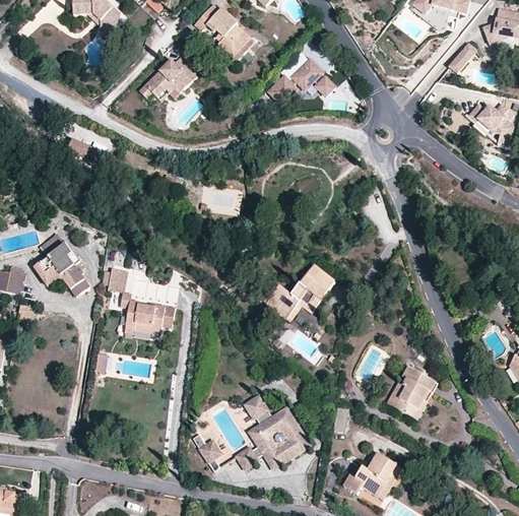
[(87,13),(101,24),(110,34),(121,22),(121,13),(106,0),(71,0),(73,13),(87,13)]
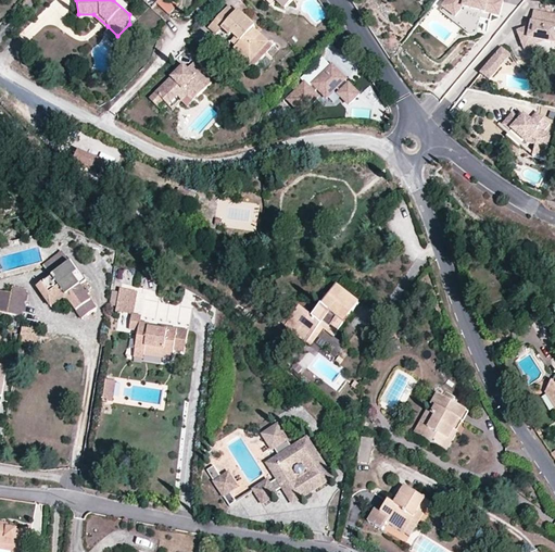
[(156,0),(167,11),(176,0),(156,0)]
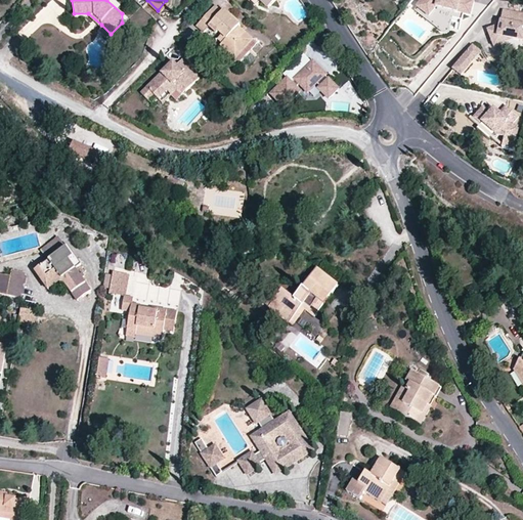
[(420,0),(418,4),(430,14),(437,6),(472,14),(475,0),(420,0)]
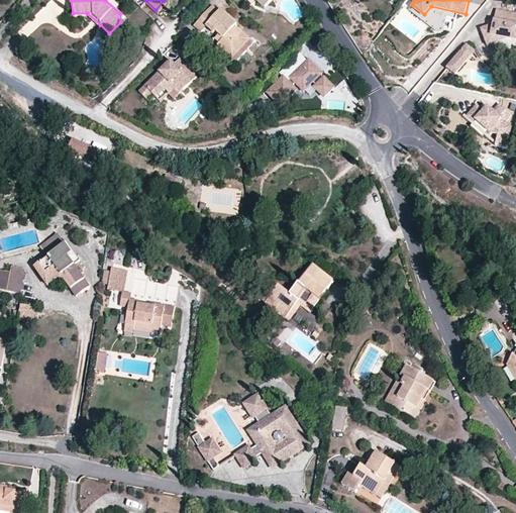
[(211,2),(200,14),(206,21),(221,35),(215,41),(220,45),(231,44),(236,49),(248,37),(233,23),(236,20),(221,6),(218,8),(211,2)]
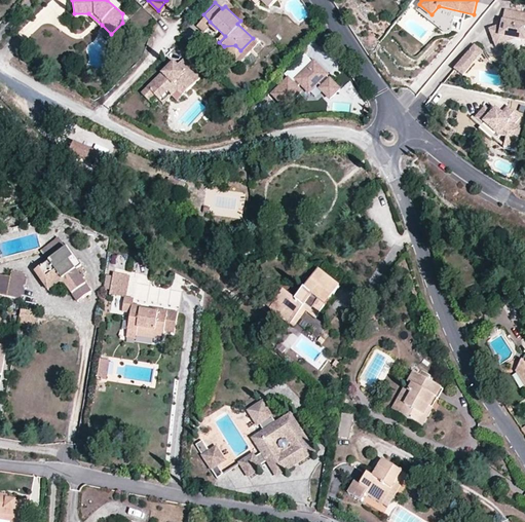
[(524,10),(502,7),(500,22),(487,27),(491,36),(498,34),(504,35),(524,38),(524,10)]
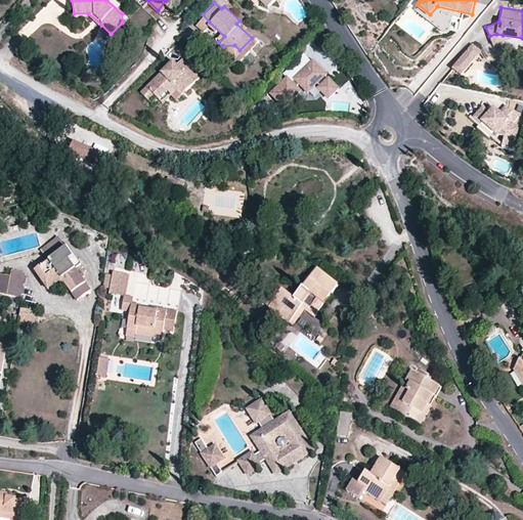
[(202,29),(209,22),(203,14),(195,23),(202,29)]
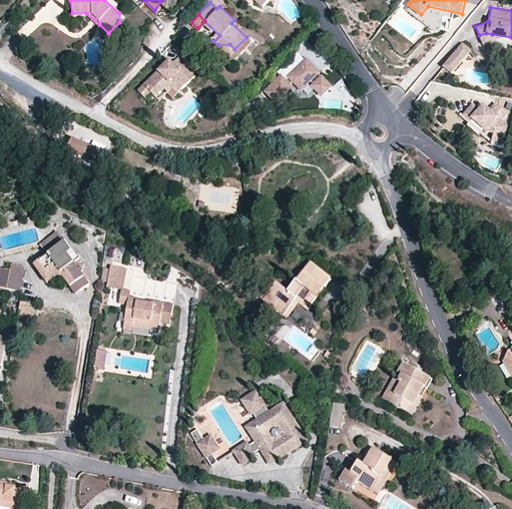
[(105,37),(108,33),(99,24),(95,28),(105,37)]
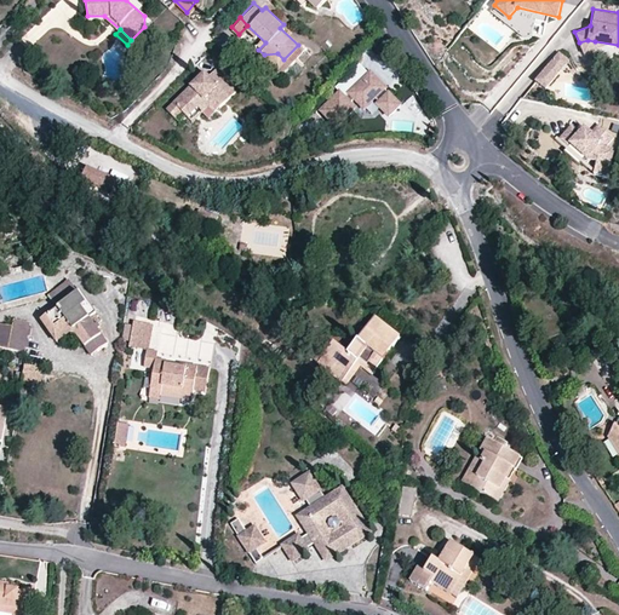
[(588,40),(579,42),(582,51),(594,47),(595,41),(588,40)]
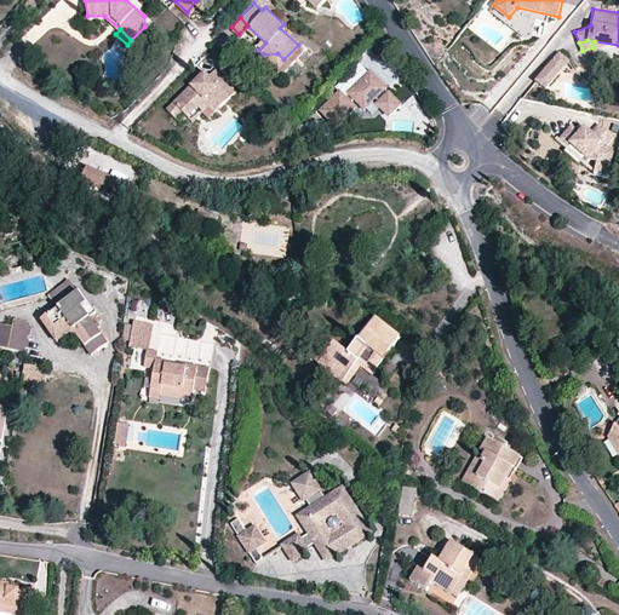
[(382,57),(391,51),(387,44),(376,51),(382,57)]
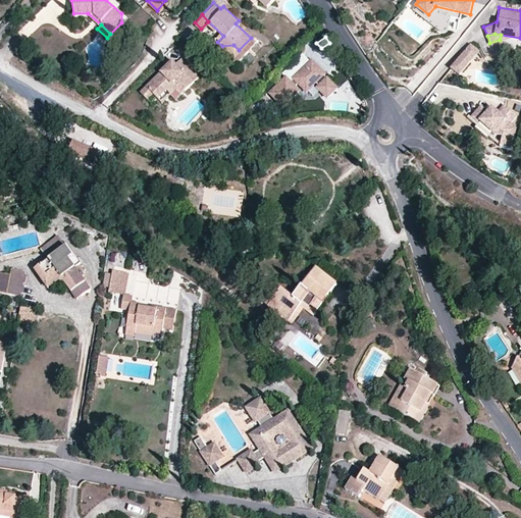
[(461,70),(480,46),(472,40),(453,64),(461,70)]
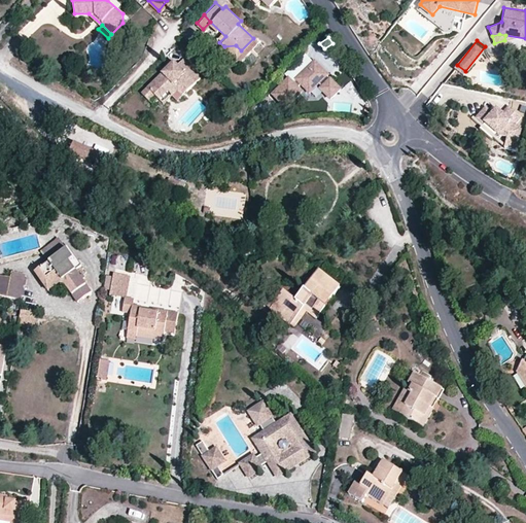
[(235,58),(241,50),(236,45),(224,46),(235,58)]
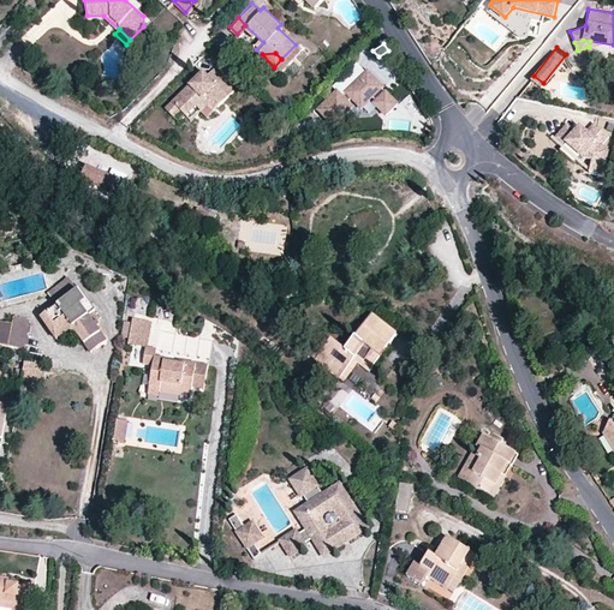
[(236,87),(213,66),(207,72),(203,69),(166,106),(174,115),(182,108),(185,113),(207,93),(219,102),(236,87)]
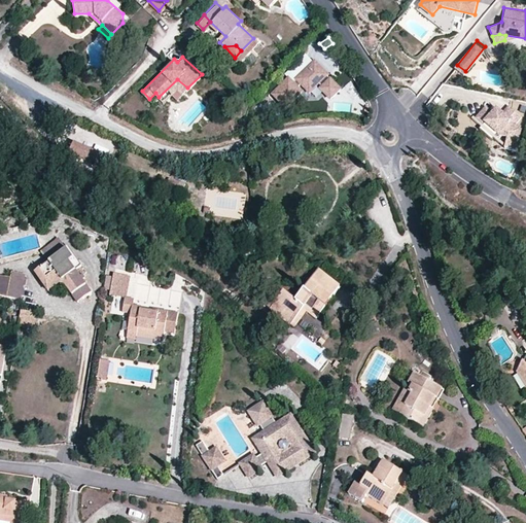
[(327,78),(324,74),(327,71),(314,58),(292,79),(288,75),(272,91),(285,105),(302,89),(297,84),(301,81),(309,90),(318,80),(322,83),(320,85),(330,96),(340,85),(329,75),(327,78)]
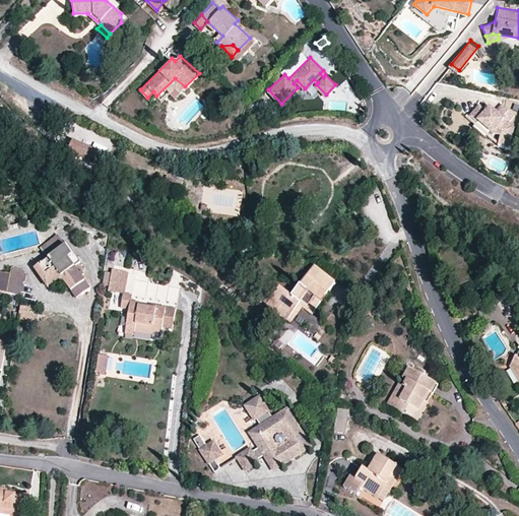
[(181,91),(185,86),(175,78),(156,95),(161,101),(176,87),(181,91)]
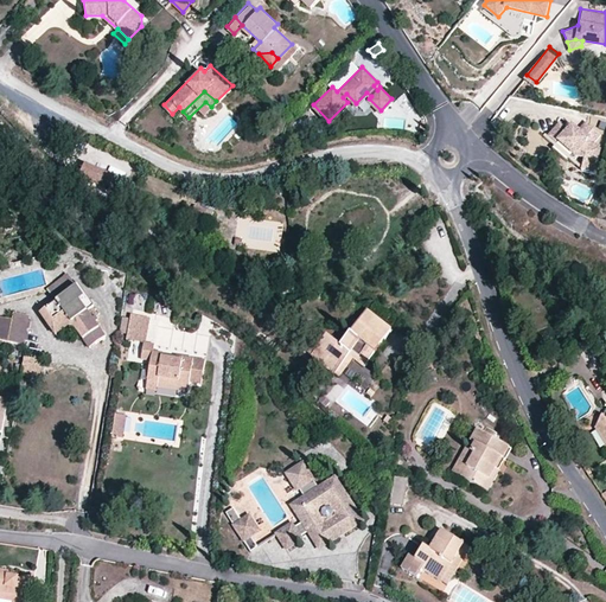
[(599,145),(592,138),(599,129),(587,117),(579,126),(574,132),(567,126),(560,119),(548,132),(556,139),(559,136),(574,151),(574,152),(584,154),(580,166),(593,170),(599,145)]
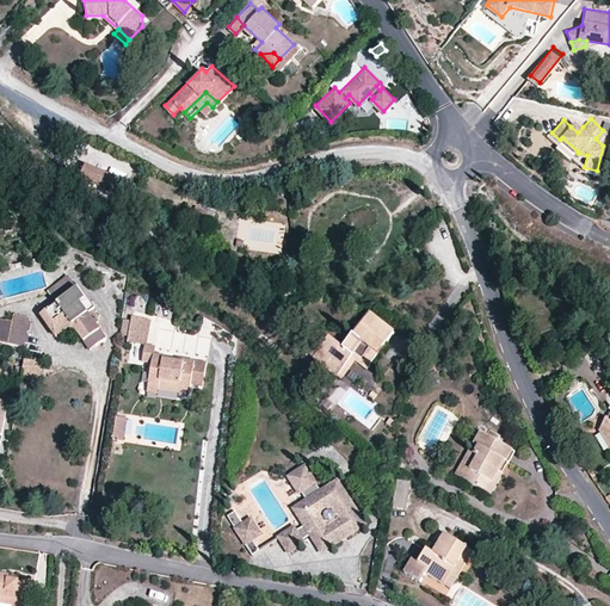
[(578,133),(583,127),(577,121),(571,127),(578,133)]
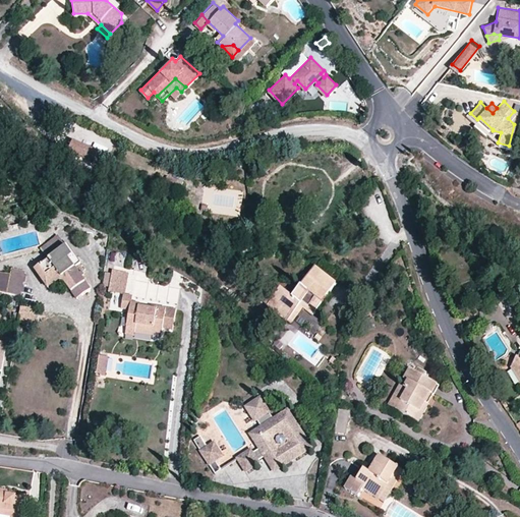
[(56,115),(48,108),(44,113),(52,120),(56,115)]
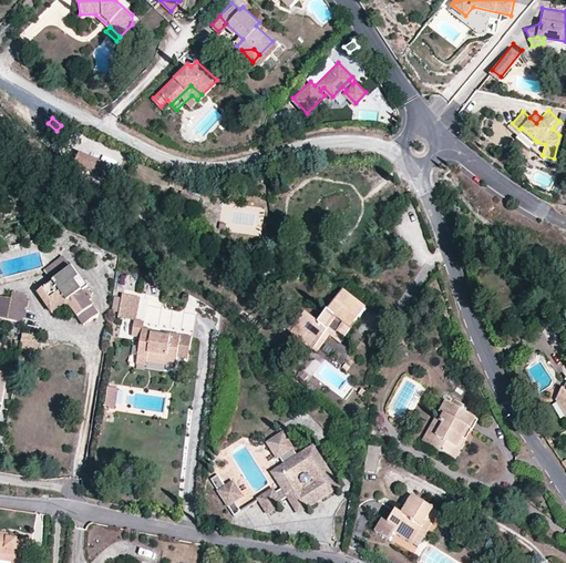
[(536,141),(522,128),(520,130),(533,143),(536,141)]
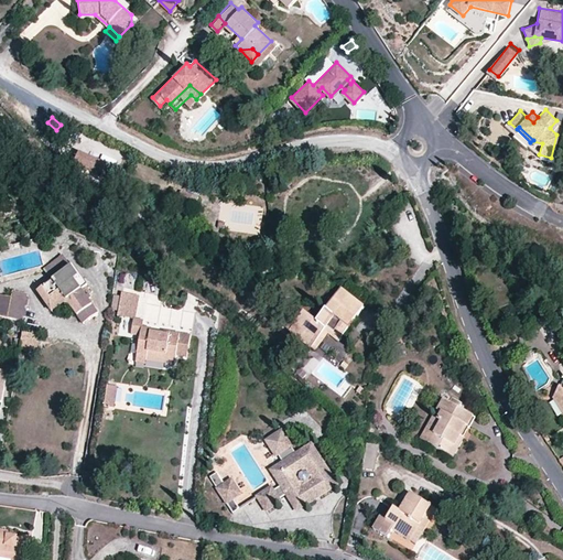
[(542,143),(533,141),(531,153),(539,154),(542,143)]
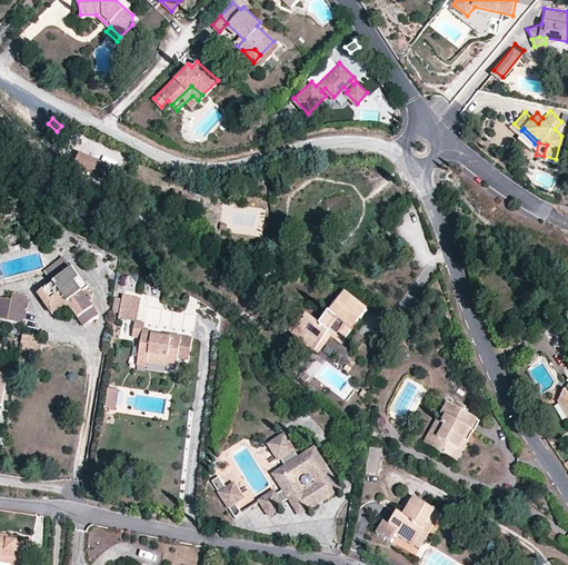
[(40,147),(36,151),(40,157),(46,151),(40,147)]
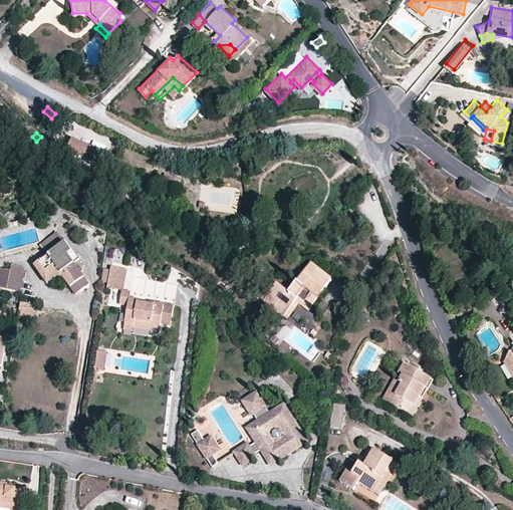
[(94,155),(98,146),(72,136),(69,145),(94,155)]
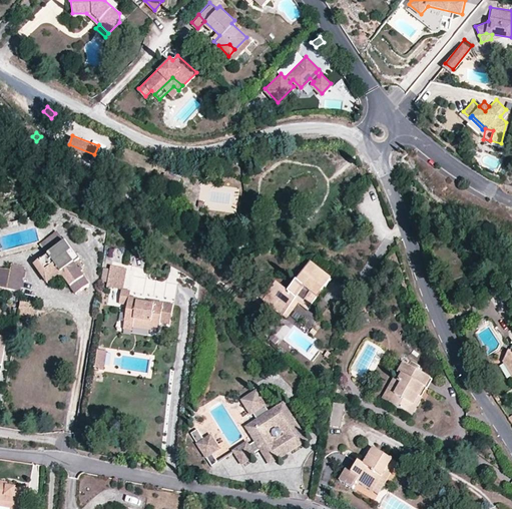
[(176,184),(179,176),(164,170),(160,179),(176,184)]
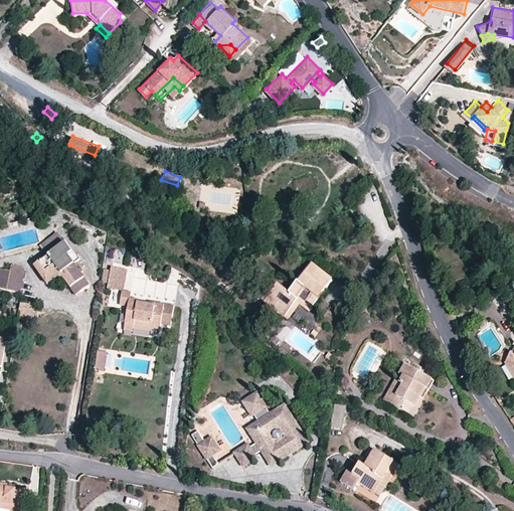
[(70,250),(62,240),(32,264),(42,278),(60,265),(78,289),(88,282),(78,269),(71,261),(66,253),(70,250)]
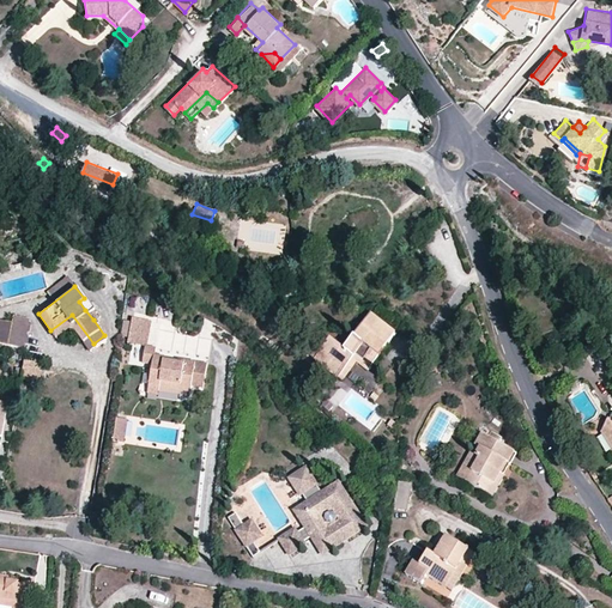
[(86,297),(84,298),(79,302),(85,310),(92,305),(86,297)]
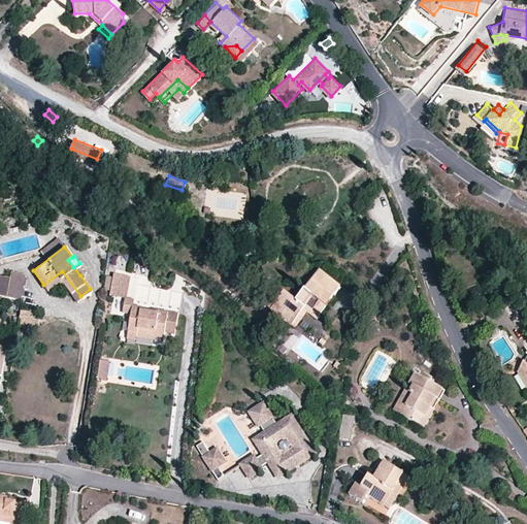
[(0,292),(19,297),(20,293),(22,293),(25,276),(23,275),(24,272),(10,269),(8,275),(0,273),(0,292)]
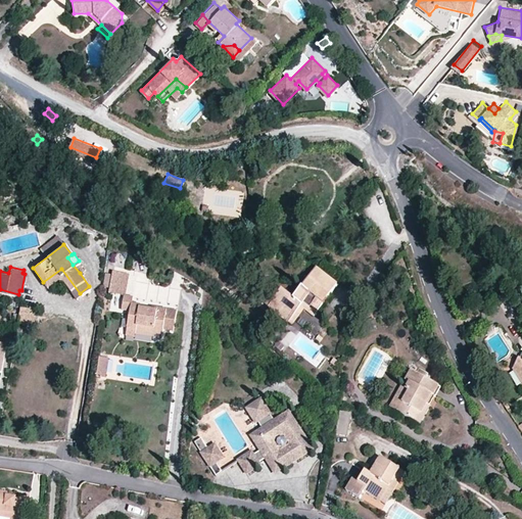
[(315,311),(335,283),(315,267),(292,295),(280,286),(271,298),(267,304),(287,320),(301,300),(315,311)]
